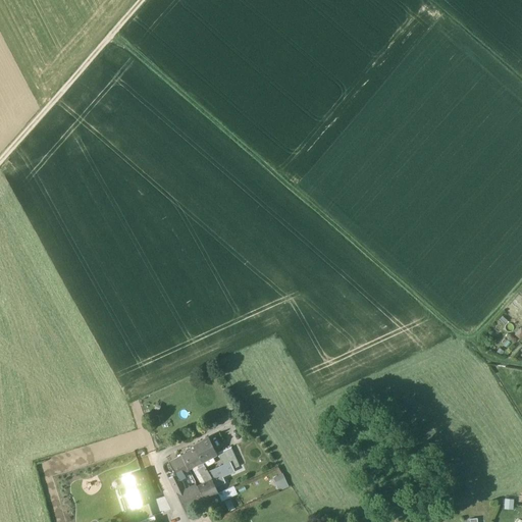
[(208,437),(193,446),(195,449),(202,463),(212,458),(217,455),(208,437)]
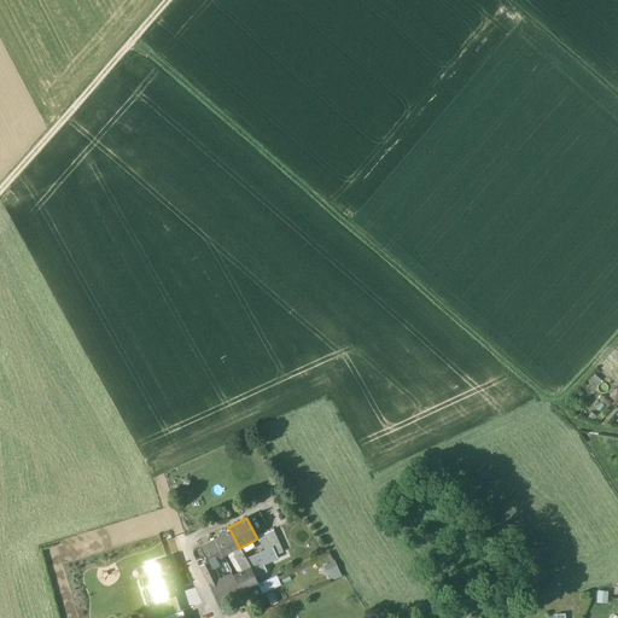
[(264,551),(245,560),(250,569),(255,578),(262,575),(267,572),(264,565),(278,559),(277,555),(283,553),(273,530),(258,537),(264,551)]
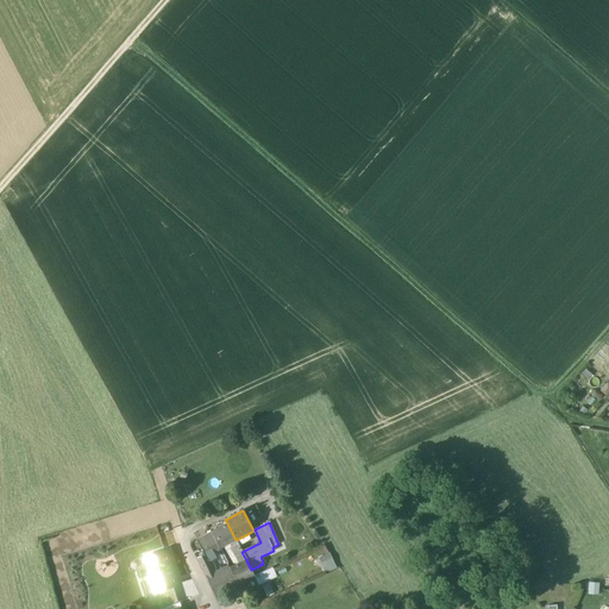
[(227,523),(212,532),(219,547),(230,542),(236,540),(227,523)]
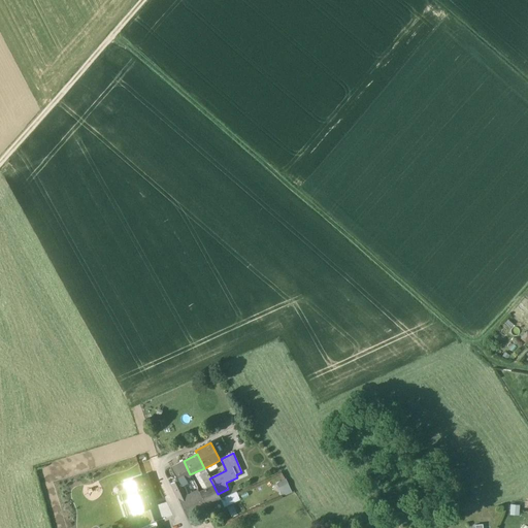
[(184,461),(170,467),(177,481),(177,482),(179,481),(190,474),(184,461)]
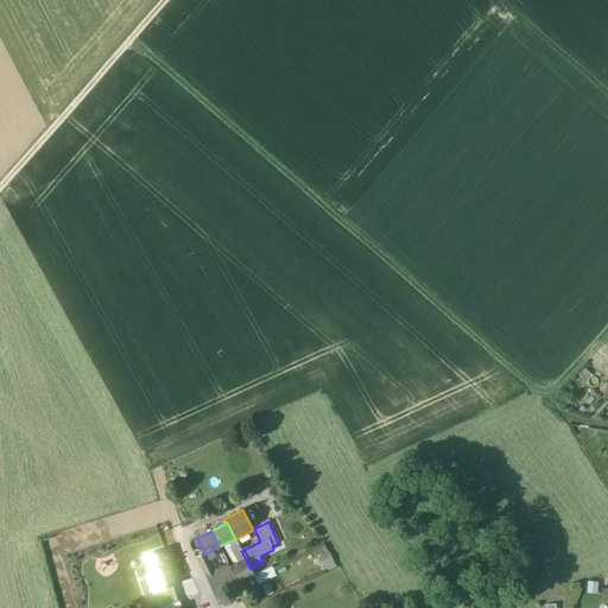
[(247,533),(235,539),(239,545),(249,540),(247,533)]
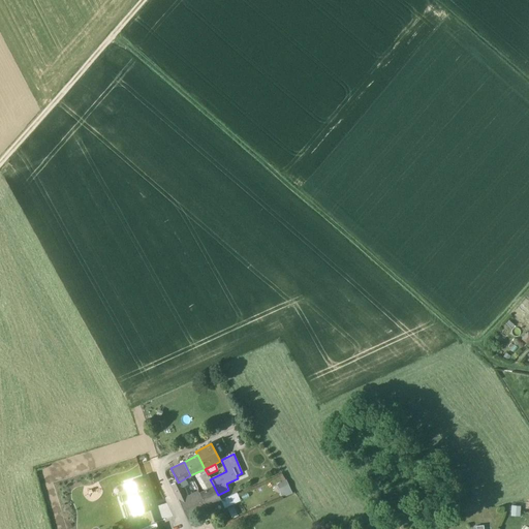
[(208,474),(205,469),(199,471),(201,475),(200,475),(209,490),(214,487),(210,479),(208,474)]
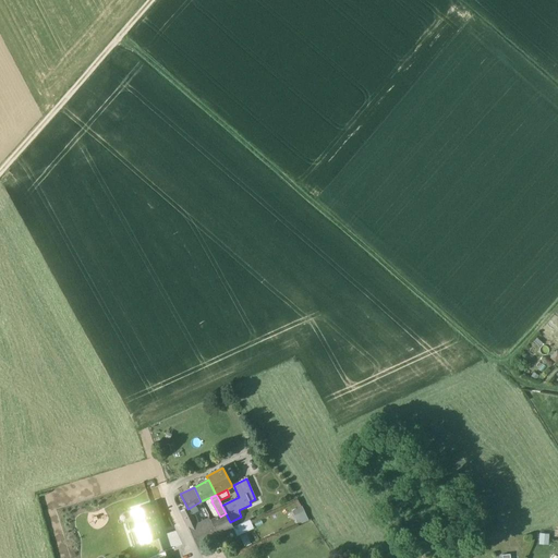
[(129,511),(138,544),(141,544),(162,537),(164,536),(154,504),(129,511)]
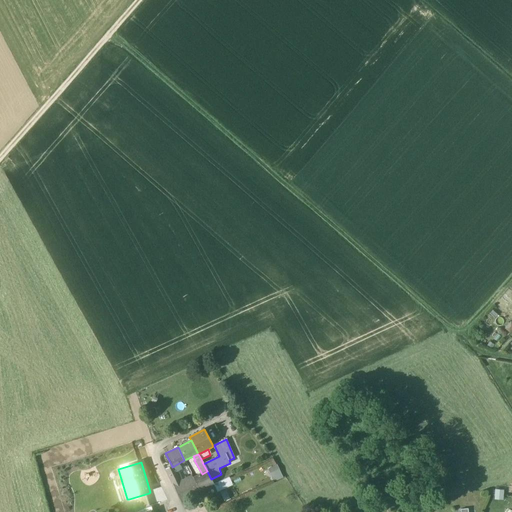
[(174,466),(172,467),(172,466),(166,469),(176,490),(183,487),(174,466)]
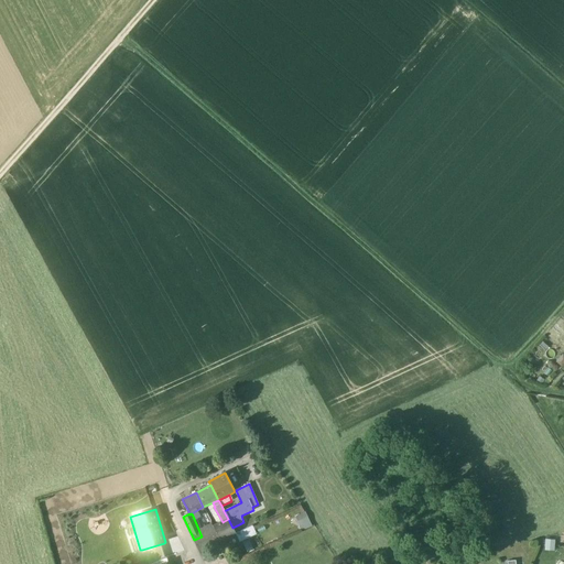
[(305,513),(295,518),(300,527),(310,522),(305,513)]
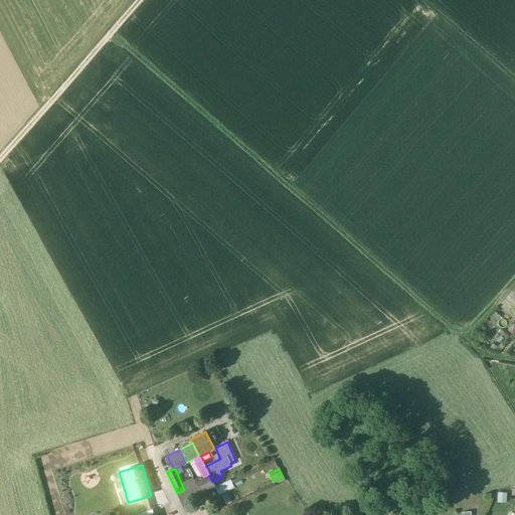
[(212,482),(208,474),(203,477),(194,481),(201,494),(215,487),(212,482)]
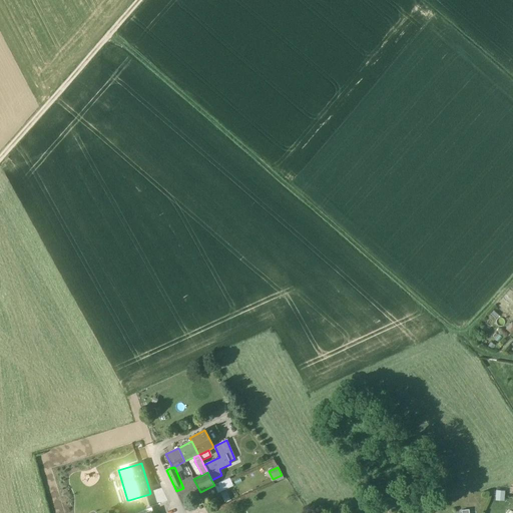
[(221,475),(217,477),(220,482),(229,478),(226,472),(221,475)]
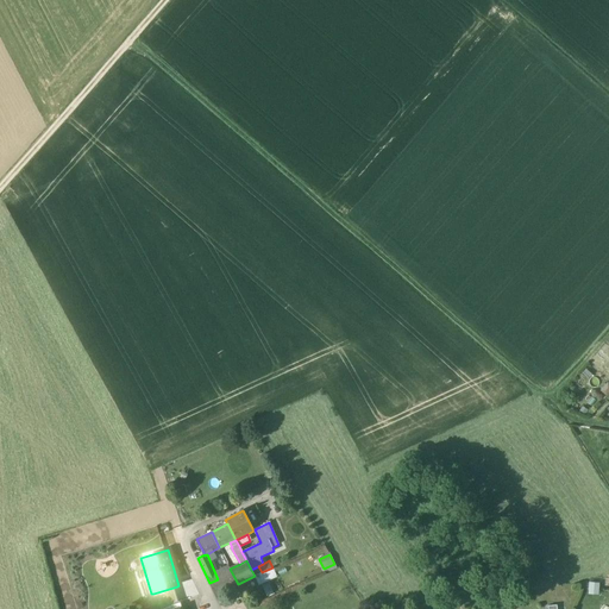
[(262,572),(255,576),(259,585),(277,577),(272,567),(262,572)]
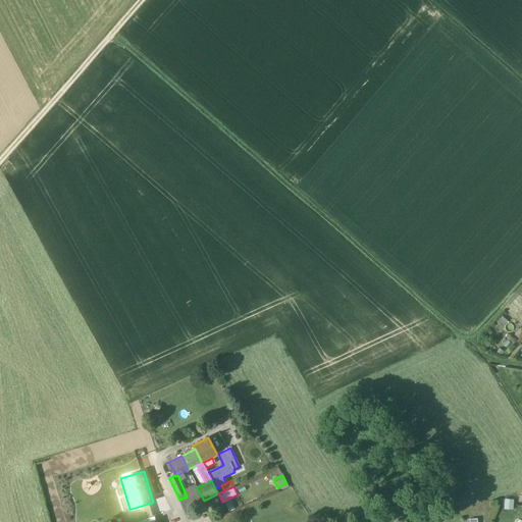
[(197,487),(187,497),(179,500),(185,510),(204,501),(197,487)]
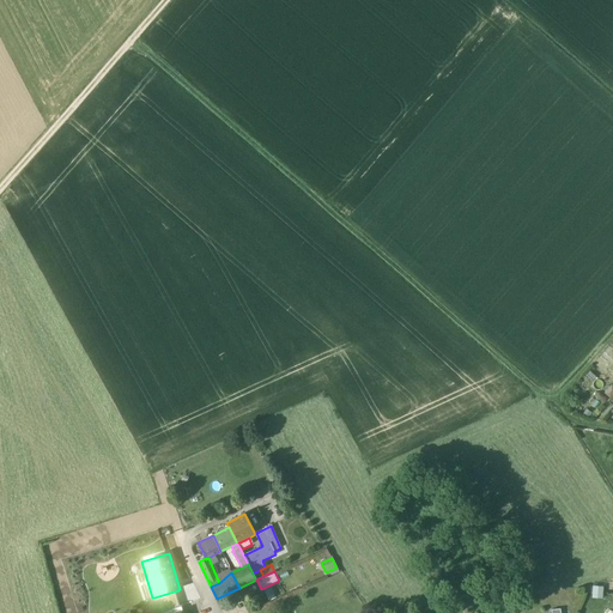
[(178,590),(155,598),(159,612),(170,610),(182,606),(183,605),(178,590)]
